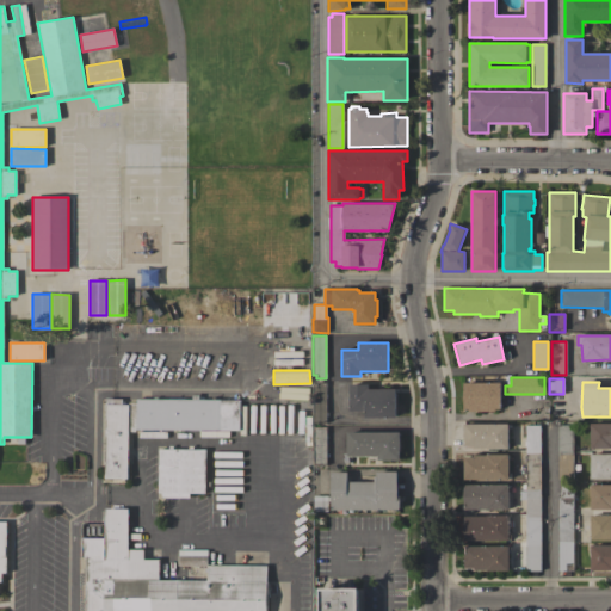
[(326,424),(313,424),(313,387),(316,387),(316,383),(326,383),(326,424)]
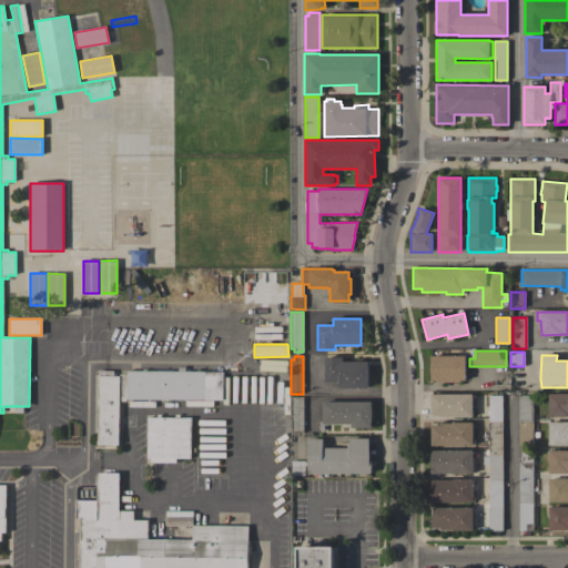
[(465,356),(465,381),(460,381),(460,383),(435,383),(435,381),(430,381),(430,356),(465,356)]
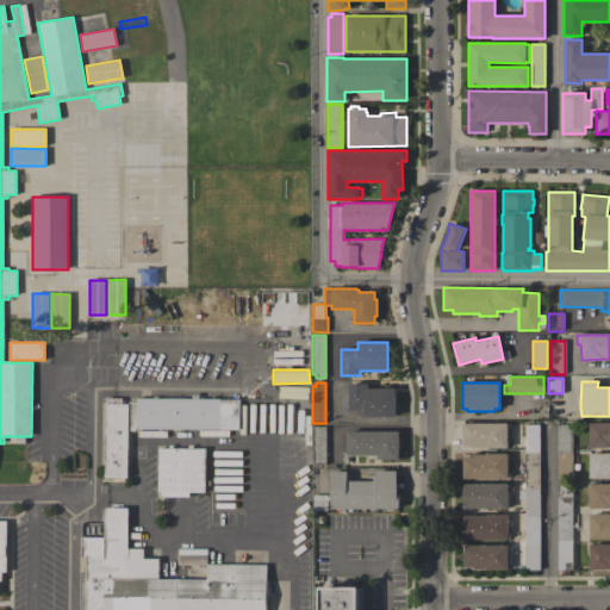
[(348,384),(367,384),(367,388),(394,388),(394,417),(365,417),(365,410),(348,410),(348,384)]
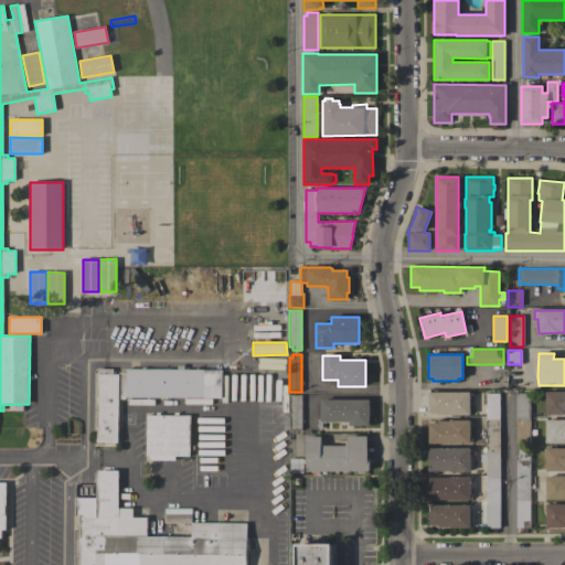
[(221,398),(126,397),(126,400),(118,400),(118,443),(97,443),(97,368),(104,368),(104,369),(113,369),(113,374),(118,374),(118,372),(126,372),(126,369),(130,369),(130,366),(138,366),(138,369),(178,370),(178,365),(183,365),(183,370),(188,370),(188,368),(195,368),(195,370),(222,370),(221,398)]
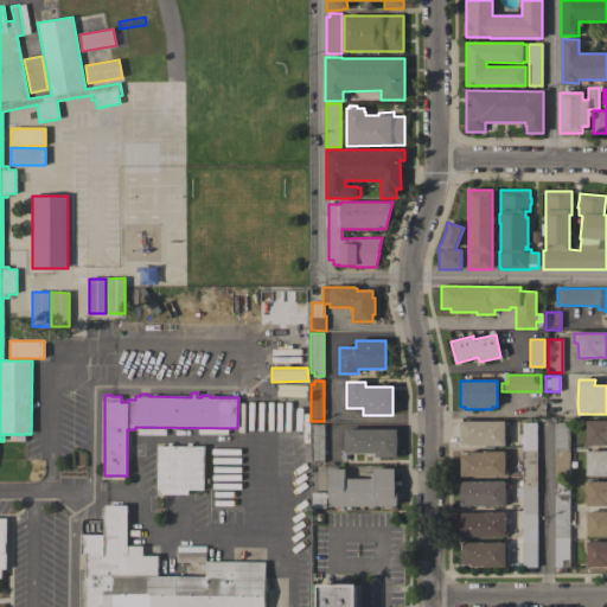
[(504,421),(505,446),(483,446),(470,446),(470,443),(461,443),(460,421),(504,421)]
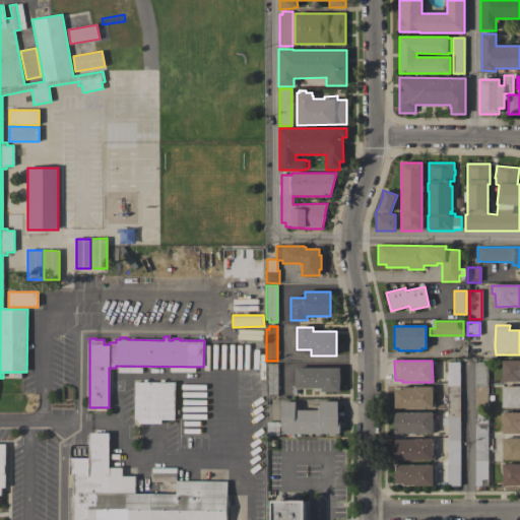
[(519,361),(519,382),(503,382),(502,361),(519,361)]
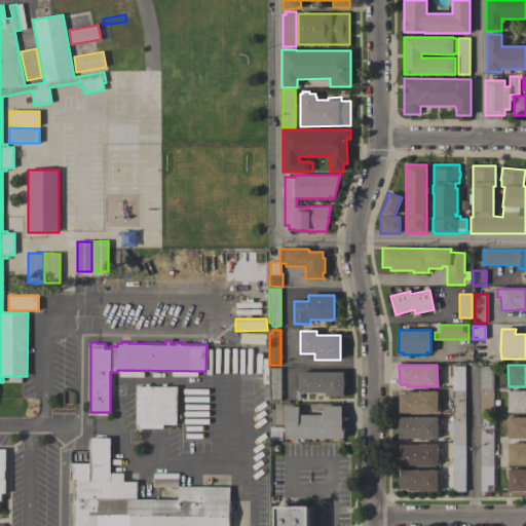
[(452,430),(448,430),(448,423),(452,422),(452,366),(464,366),(465,491),(453,491),(452,430)]
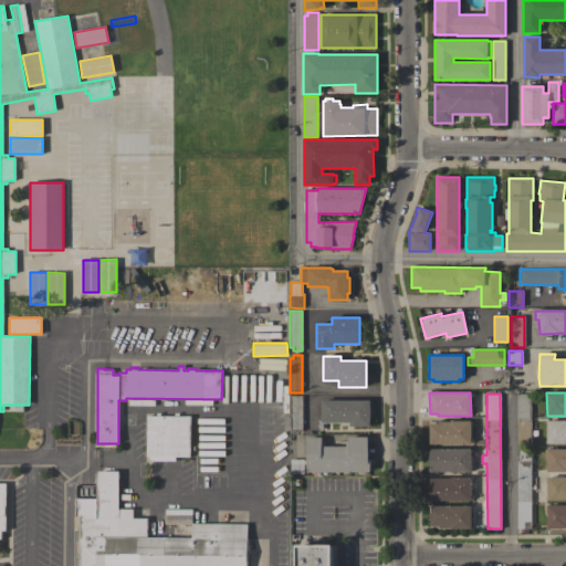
[(516,394),(531,394),(531,528),(517,528),(516,394)]
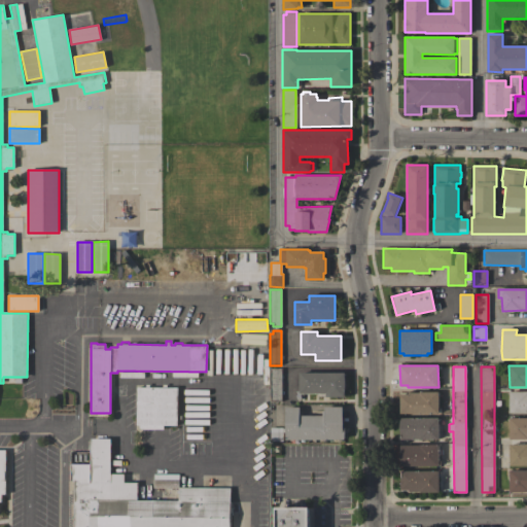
[(270,369),(282,369),(281,401),(270,401),(270,369)]
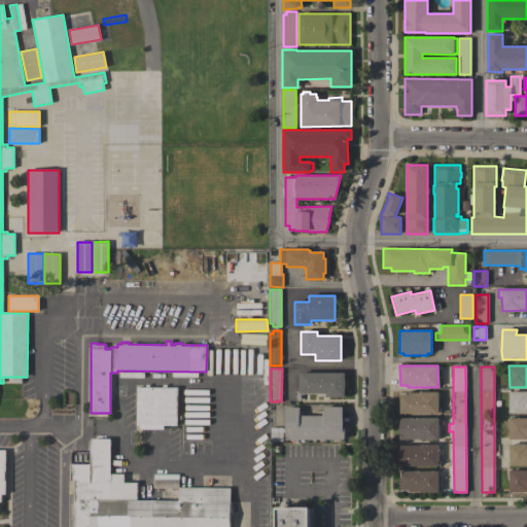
[(345,373),(345,397),(325,397),(325,393),(301,393),(301,399),(296,399),(296,391),(300,391),(300,373),(345,373)]
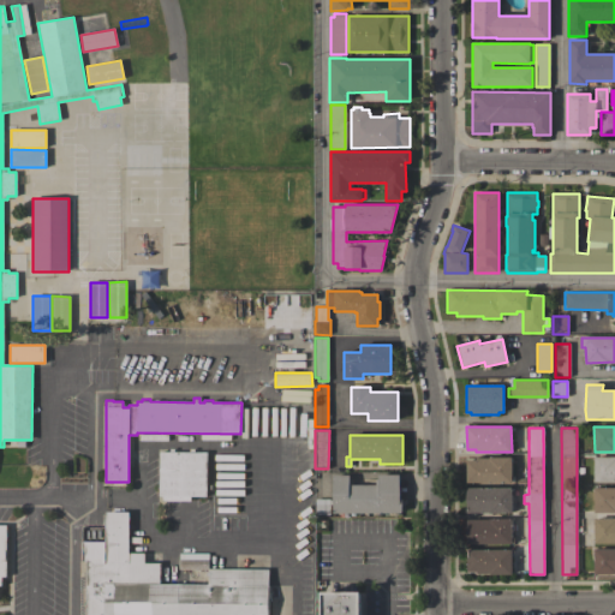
[(160,452),(189,452),(189,449),(193,449),(193,453),(207,453),(207,496),(191,496),(191,501),(162,501),(162,496),(159,496),(160,452)]
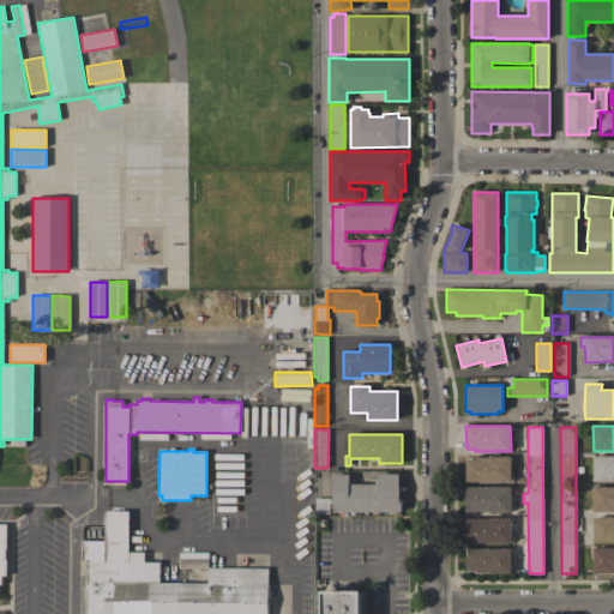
[(613,481),(593,481),(593,456),(613,456),(613,481)]
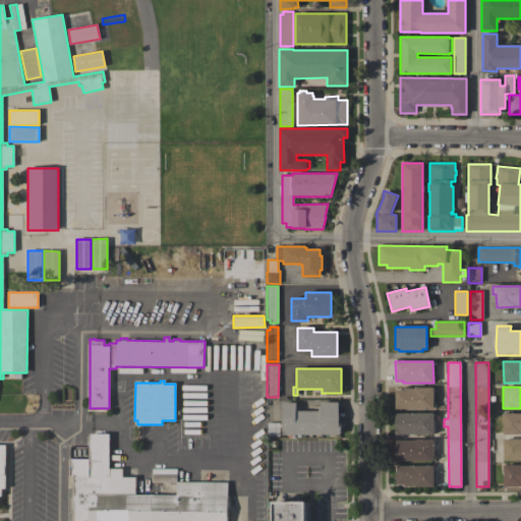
[(395,409),(395,390),(403,390),(403,388),(414,388),(433,388),(433,409),(395,409)]
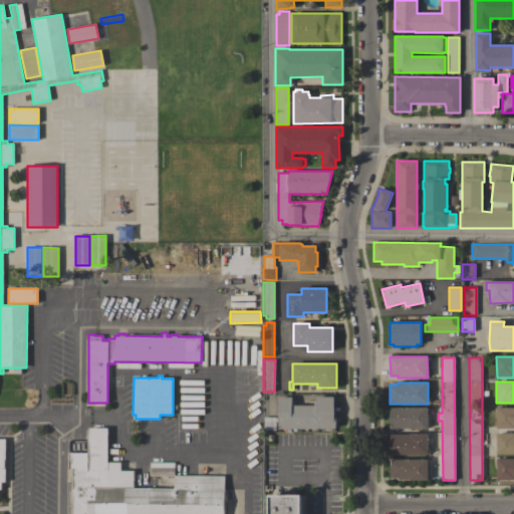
[(307,429),(307,432),(300,432),(300,429),(278,429),(278,422),(275,422),(275,431),(263,431),(263,418),(275,417),(275,418),(278,418),(278,398),(292,398),(292,404),(293,404),(293,406),(314,406),(314,401),(316,401),(316,397),(333,397),(334,417),(335,417),(335,429),(307,429)]
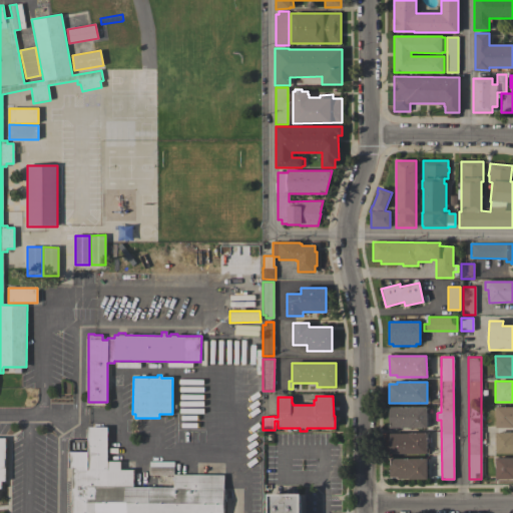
[(427,407),(427,428),(408,428),(390,428),(390,407),(427,407)]
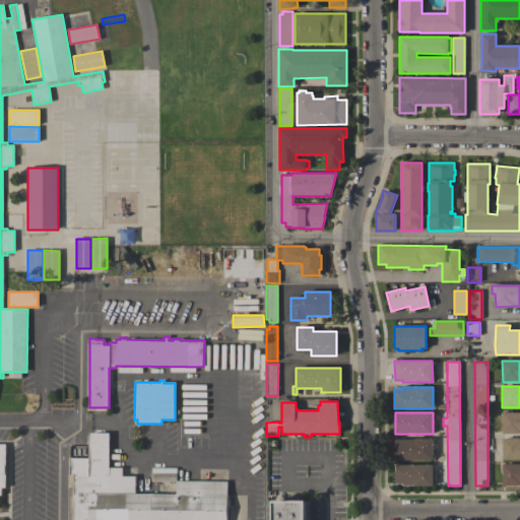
[(519,412),(519,433),(503,434),(503,412),(519,412)]
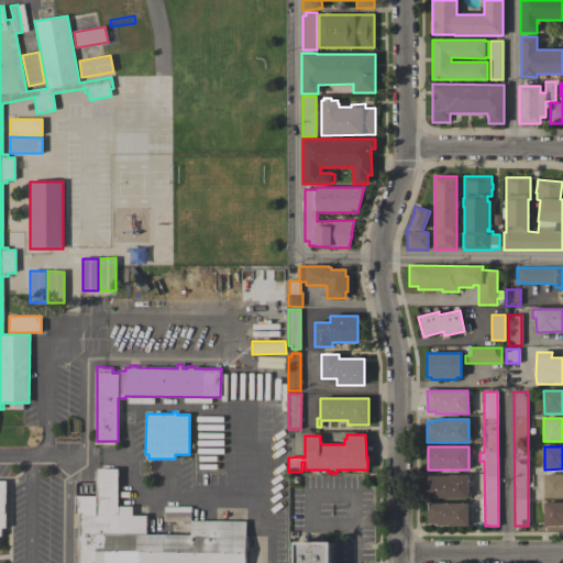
[(78,562),(79,514),(75,514),(75,496),(96,496),(96,468),(118,468),(118,505),(118,506),(132,506),(132,515),(146,516),(146,534),(190,534),(190,521),(246,521),(245,562),(78,562)]
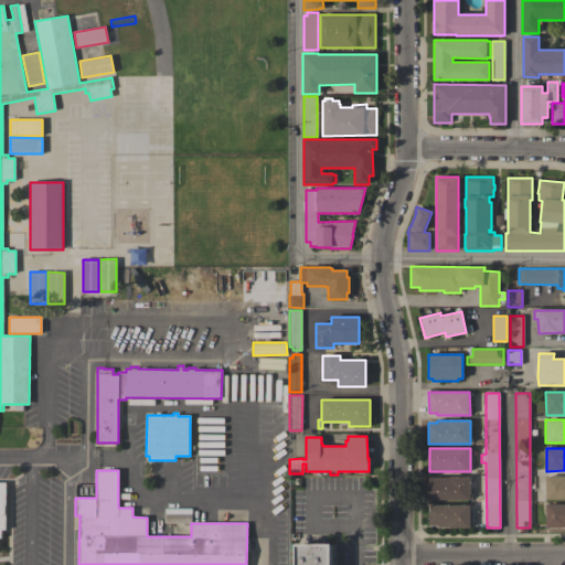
[(564,476),(564,499),(546,499),(546,476),(564,476)]
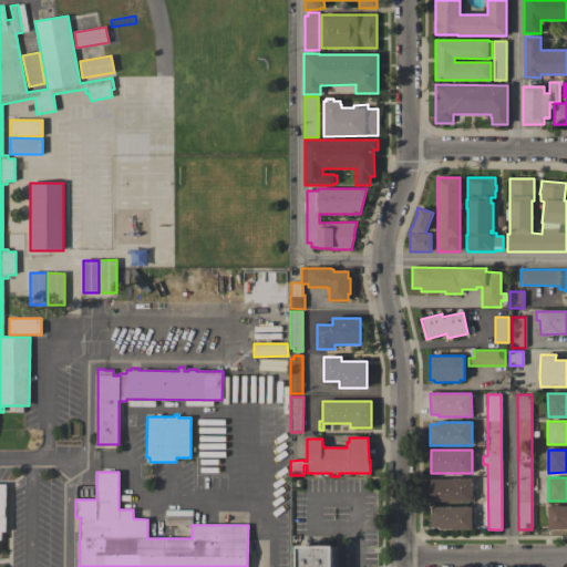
[(431,502),(430,480),(451,478),(472,478),(472,502),(431,502)]
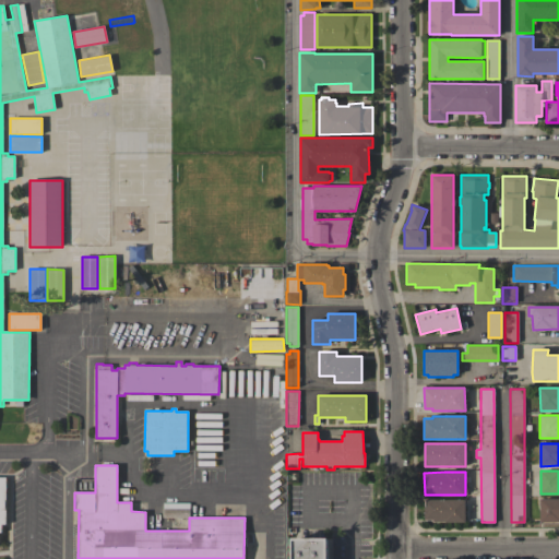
[(465,499),(465,522),(433,522),(433,520),(425,520),(425,507),(426,507),(426,500),(465,499)]
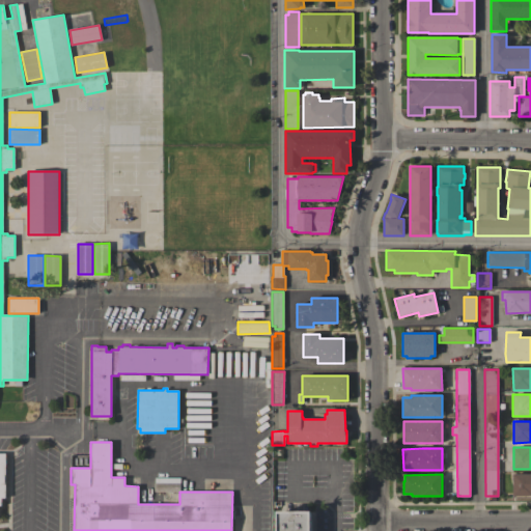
[(530,474),(530,496),(513,496),(513,474),(530,474)]
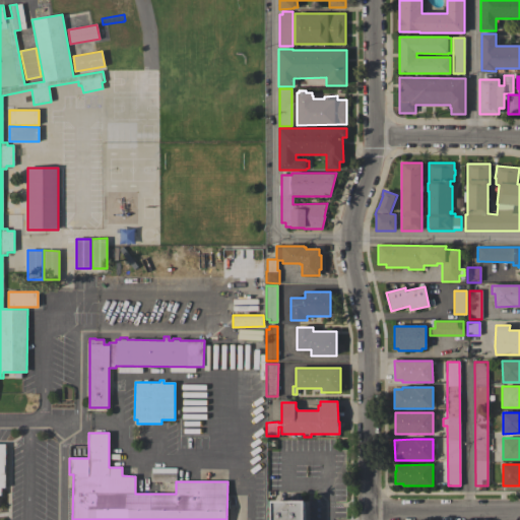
[(151,481),(151,473),(176,473),(176,481),(151,481)]
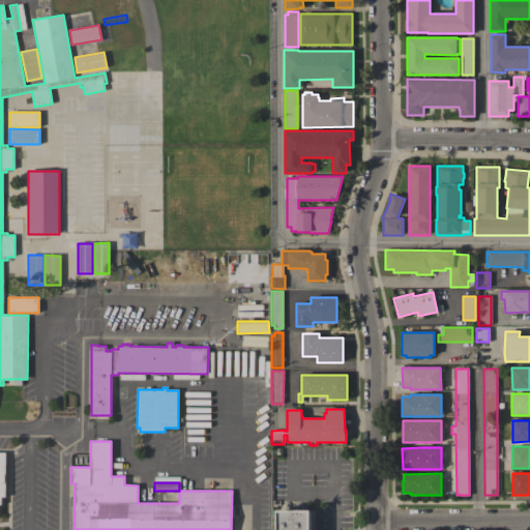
[(277,529),(277,510),(312,510),(312,529),(277,529)]
